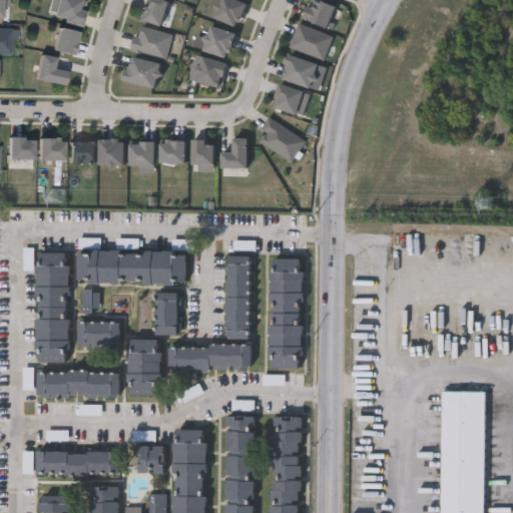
[(86,0),(80,24),(53,17),(57,0),(86,0)]
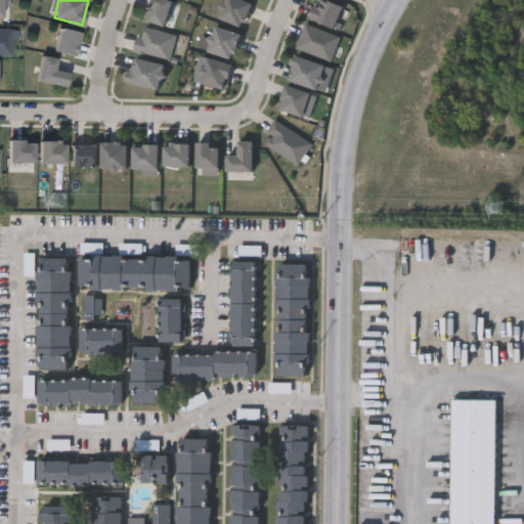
[(141,17),(146,0),(172,0),(165,25),(141,17)]
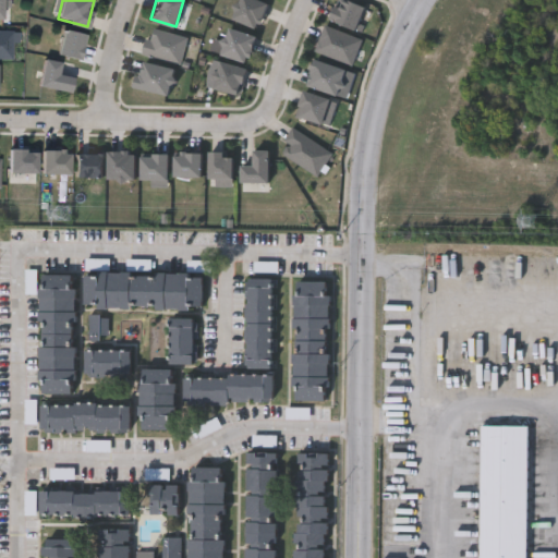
[(257,28),(231,16),(238,0),(259,0),(268,3),(257,28)]
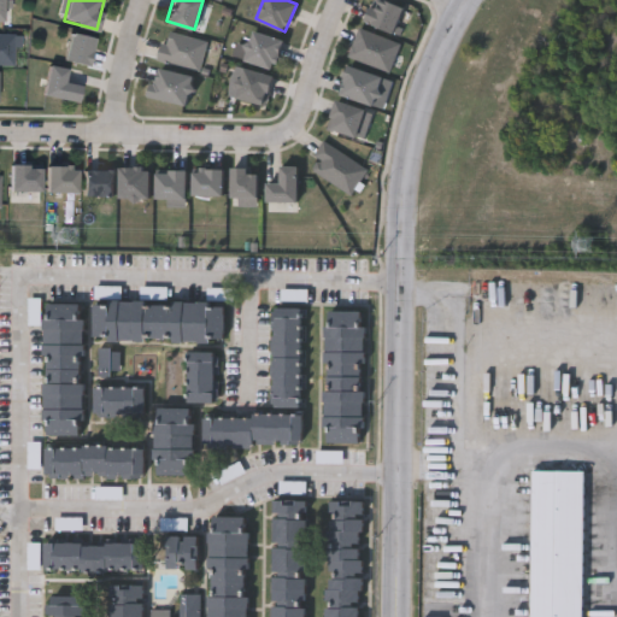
[(242,57),(253,28),(283,40),(272,69),(242,57)]
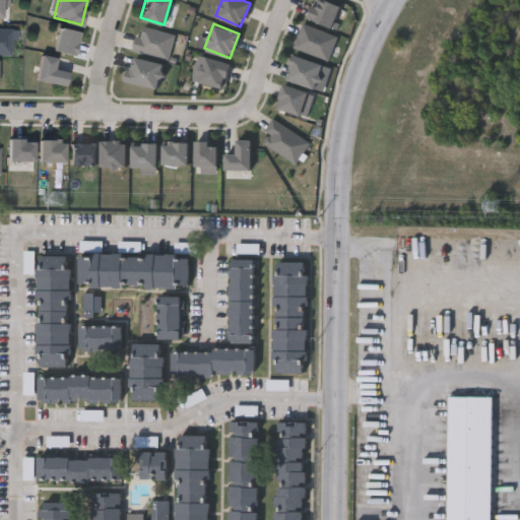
[(53,50),(59,26),(80,33),(73,55),(53,50)]
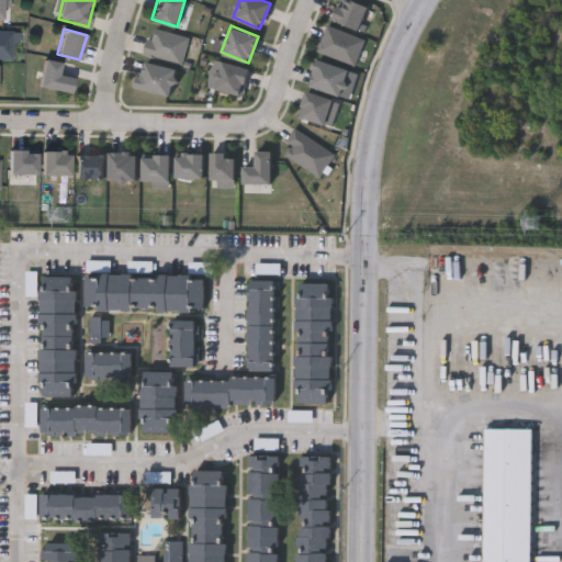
[(12,57),(0,57),(0,30),(12,30),(12,57)]
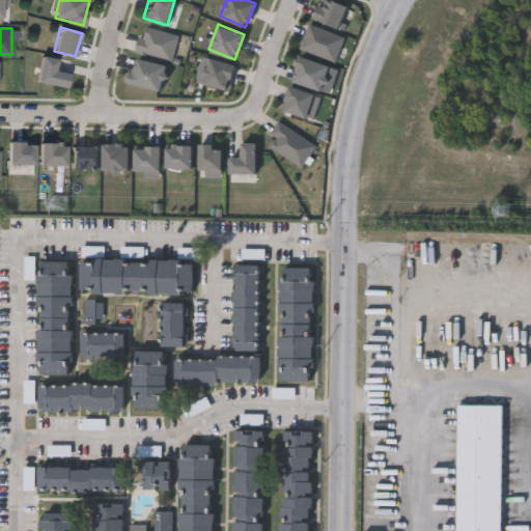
[(36,82),(40,56),(70,60),(66,86),(36,82)]
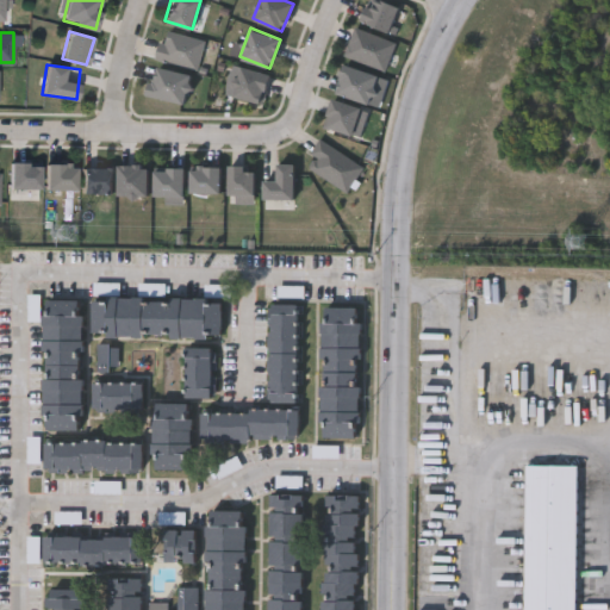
[(155,64),(192,75),(184,103),(147,93),(155,64)]
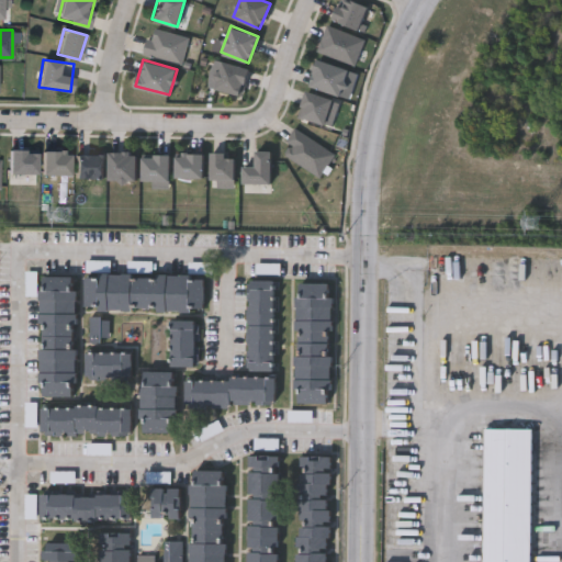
[(240,94),(212,86),(221,60),(249,69),(240,94)]
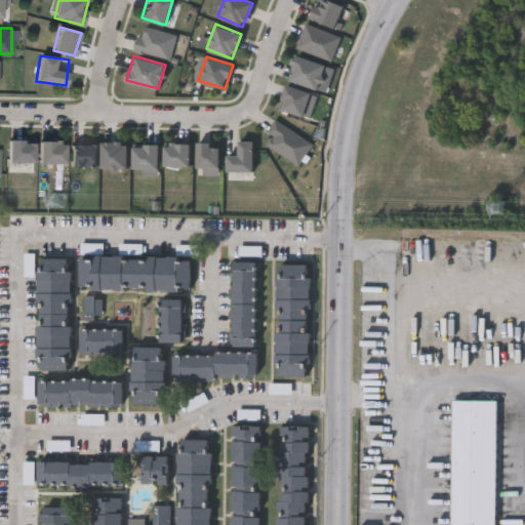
[(263,143),(269,134),(265,131),(274,117),(310,143),(295,164),(263,143)]
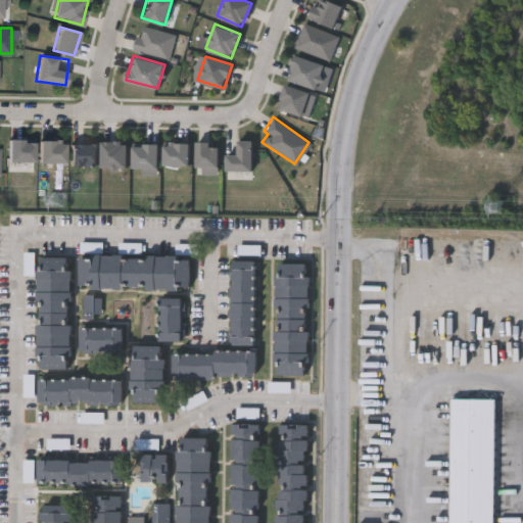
[(64,162),(39,162),(39,139),(64,139),(64,162)]
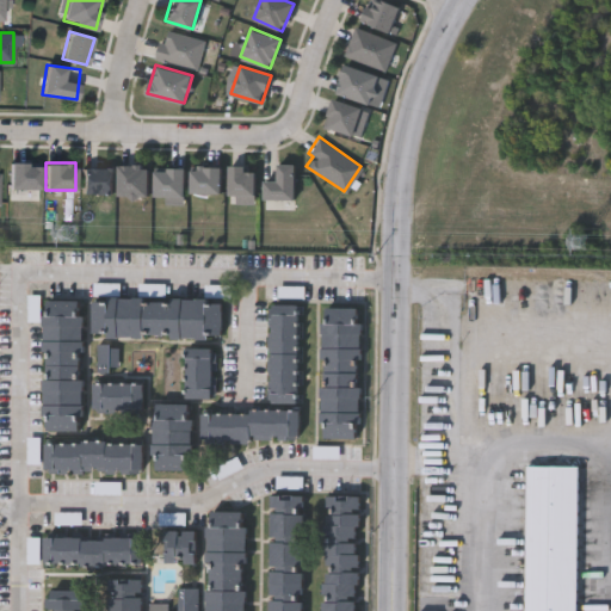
[(148,196),(118,196),(118,164),(148,164),(148,196)]
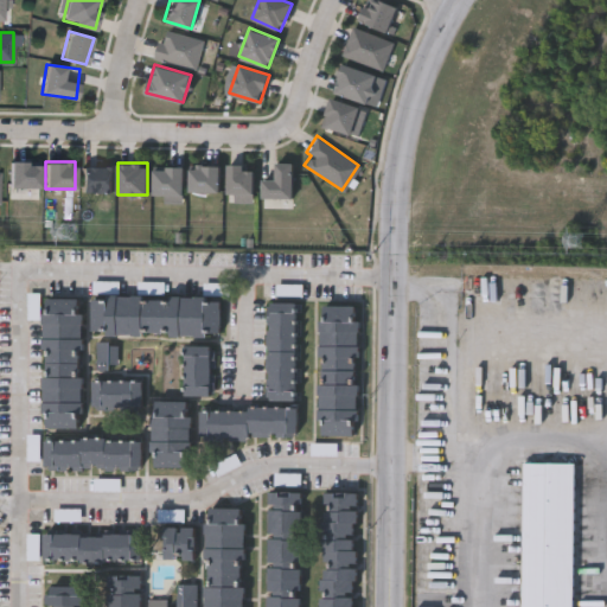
[(219,191),(189,191),(189,165),(219,165),(219,191)]
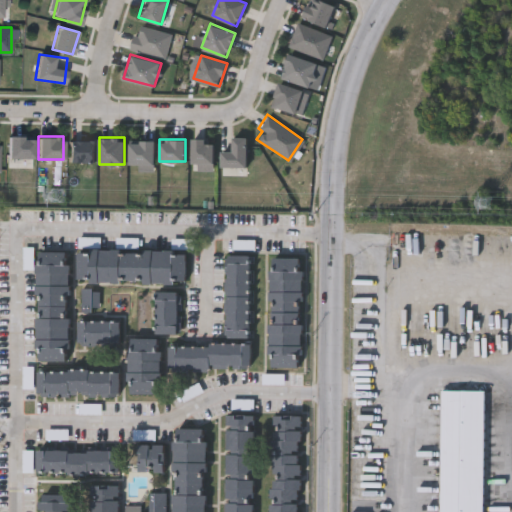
[(154,141),(154,163),(129,163),(129,141),(154,141)]
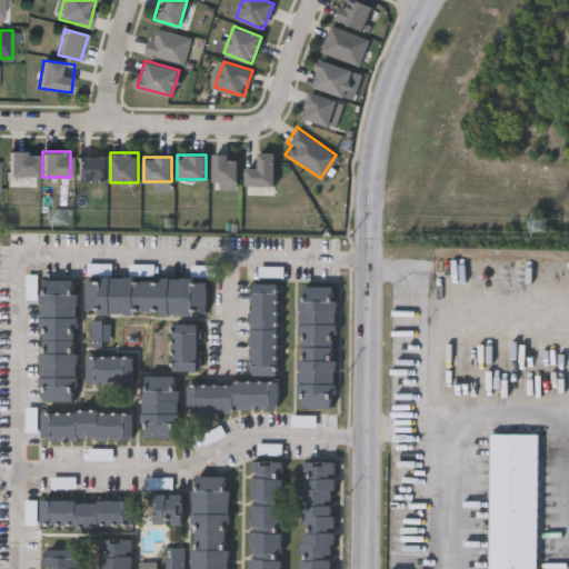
[(207,315),(87,312),(87,277),(207,279),(207,315)]
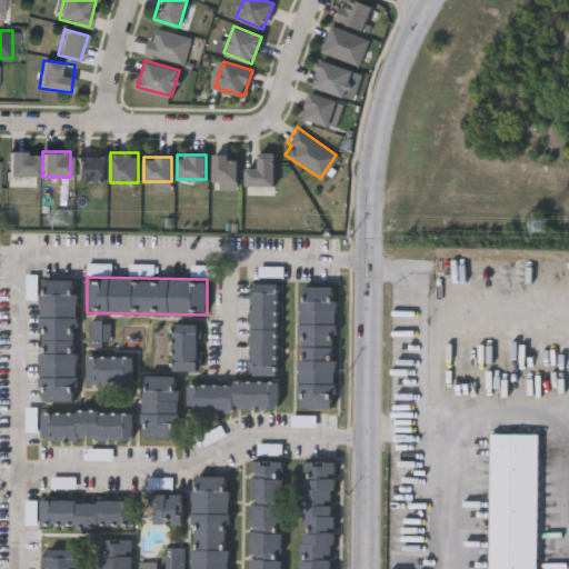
[(39,400),(39,279),(76,279),(76,400),(39,400)]
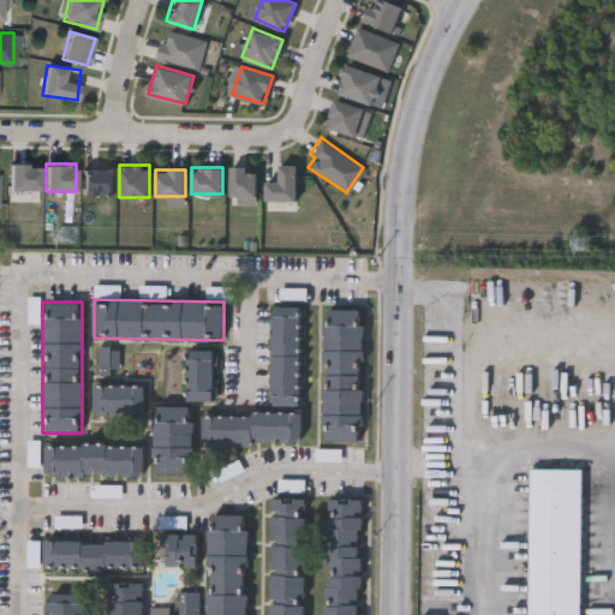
[(300,306),(299,407),(270,406),(272,306),(300,306)]
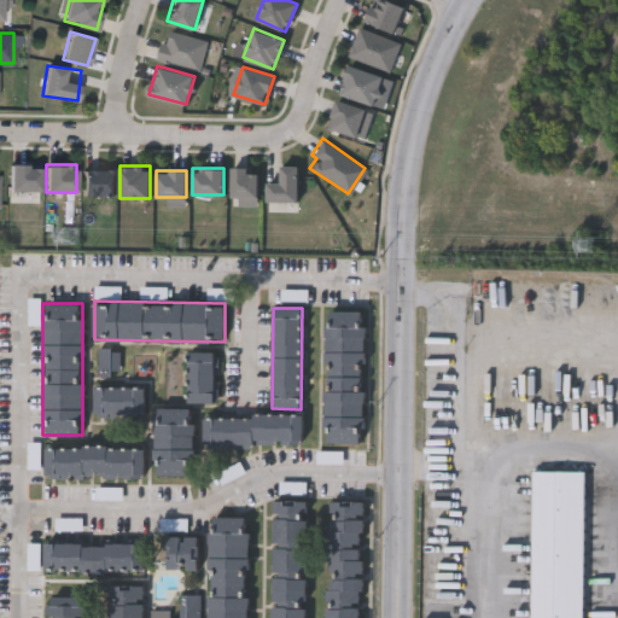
[(325,443),(326,310),(365,310),(363,443),(325,443)]
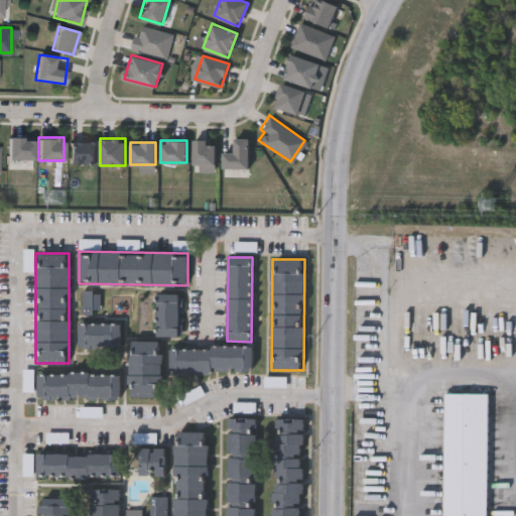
[(99,290),(99,314),(80,314),(80,290),(99,290)]
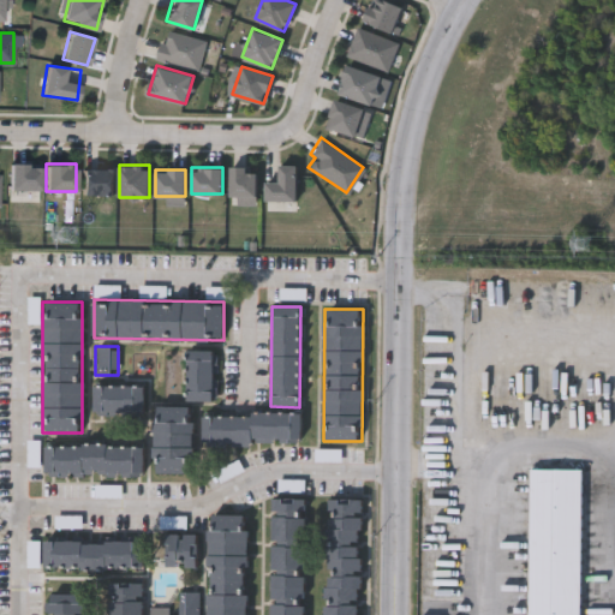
[(215,400),(187,399),(187,350),(215,350),(215,400)]
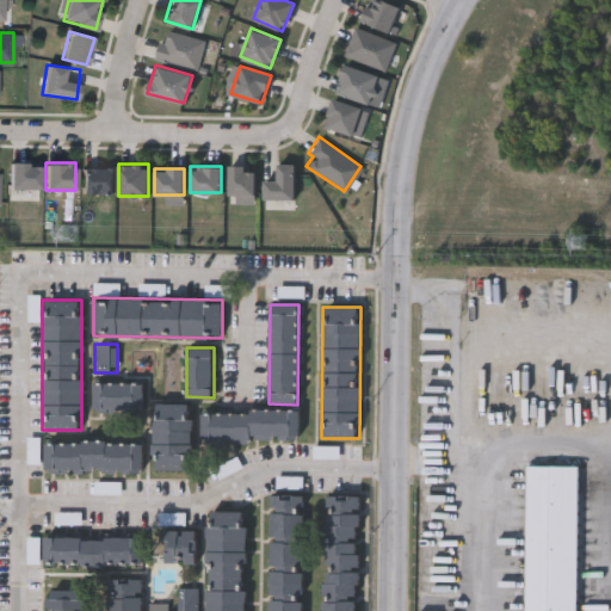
[(94,412),(94,382),(143,382),(143,412),(94,412)]
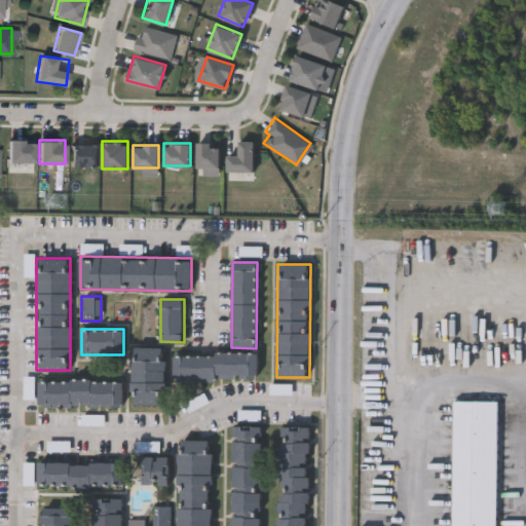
[(133,405),(133,346),(165,346),(165,405),(133,405)]
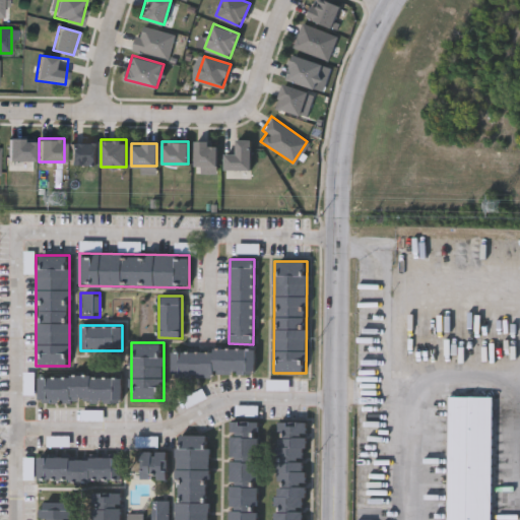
[(172,349),(254,347),(255,375),(173,376),(172,349)]
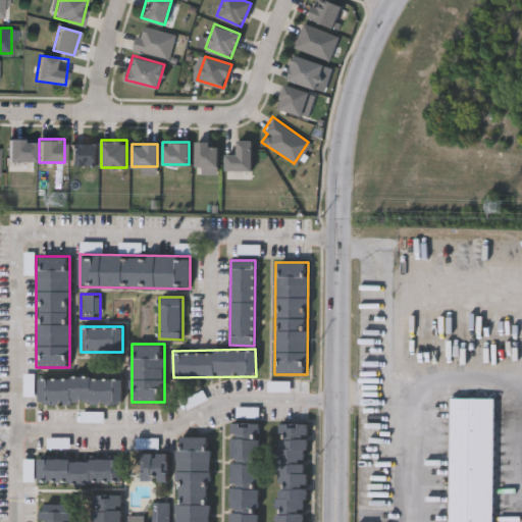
[(39,403),(39,376),(122,376),(122,403),(39,403)]
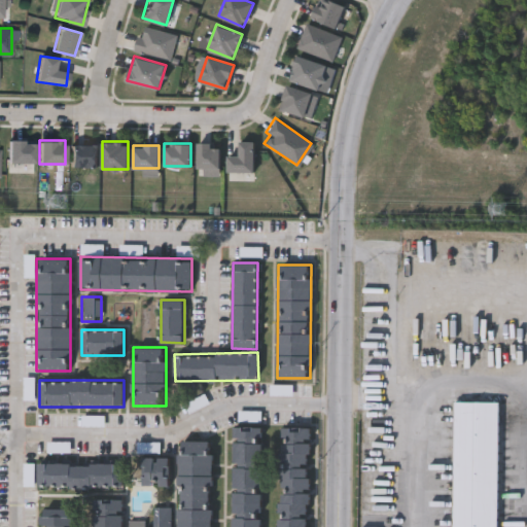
[(454,526),(455,400),(498,400),(497,526),(454,526)]
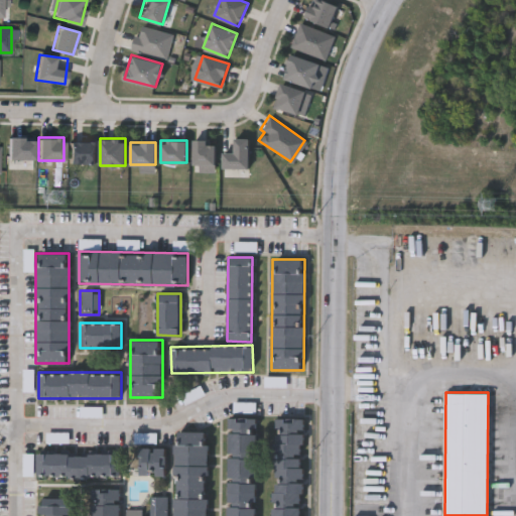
[(227,515),(229,417),(256,417),(254,515),(227,515)]
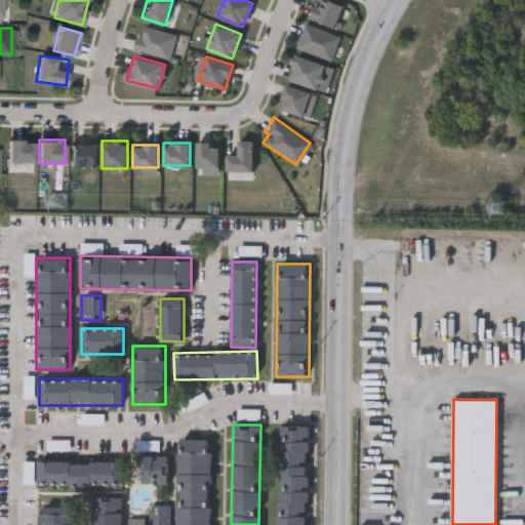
[(276,524),(279,425),(309,426),(305,524),(276,524)]
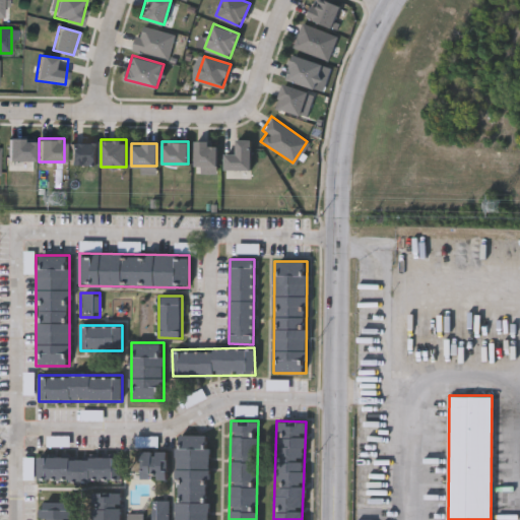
[(208,435),(207,519),(175,519),(176,434),(208,435)]
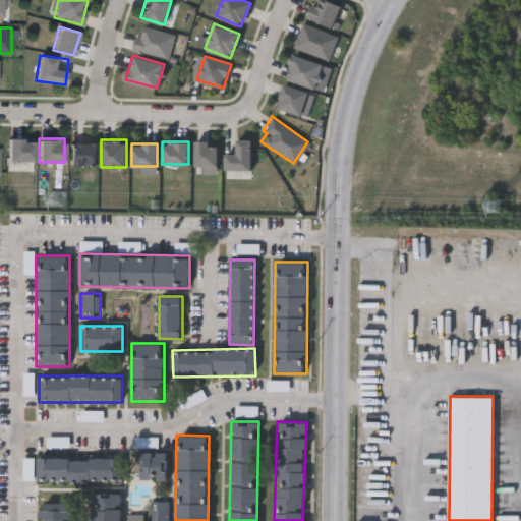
[(140,479),(140,451),(167,451),(167,479),(140,479)]
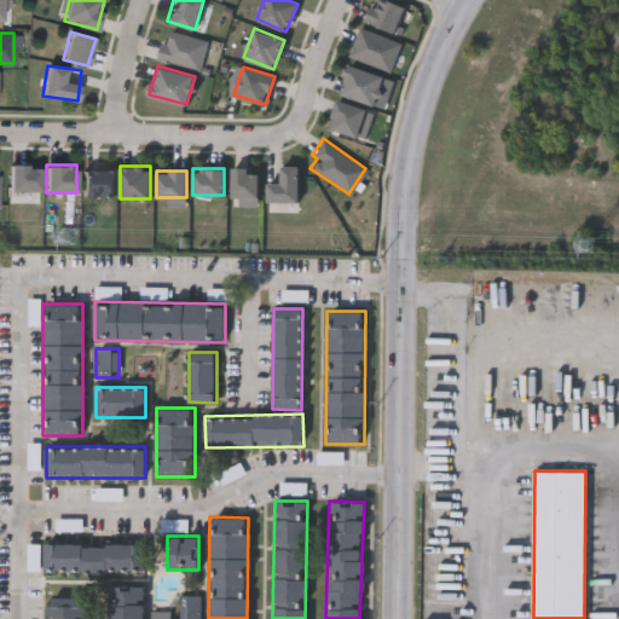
[(45,572),(45,544),(140,543),(142,571),(45,572)]
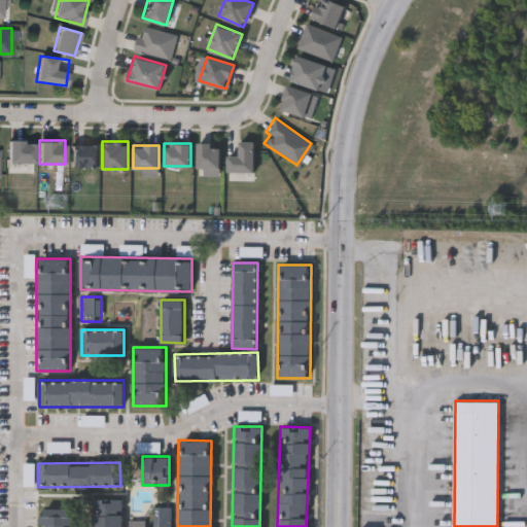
[(121,498),(121,526),(94,526),(94,525),(92,525),(92,498),(121,498)]
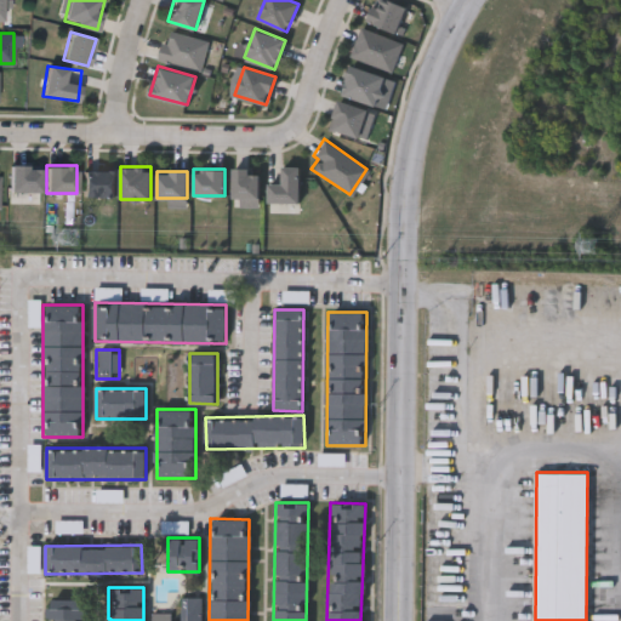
[(200,597),(199,620),(149,620),(149,615),(178,616),(178,597),(200,597)]
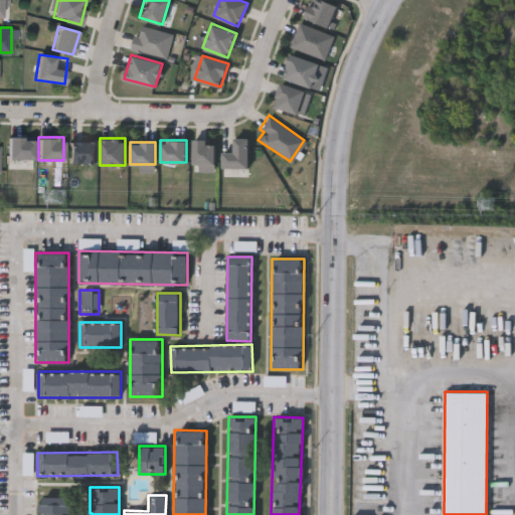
[(38,514),(38,497),(66,497),(66,514),(38,514)]
